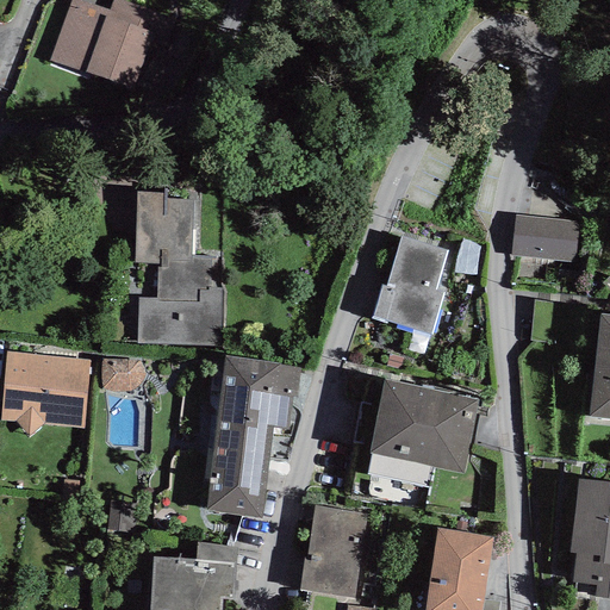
[(78,0),(70,0),(49,61),(141,93),(166,14),(122,0),(112,0),(109,11),(78,0)]
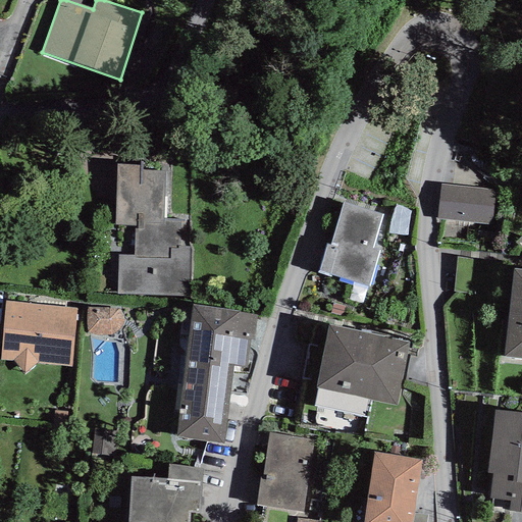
[(117,256),(117,295),(190,296),(191,248),(178,248),(178,220),(163,220),(164,161),(139,160),(139,164),(116,163),(115,224),(135,225),(135,256),(117,256)]
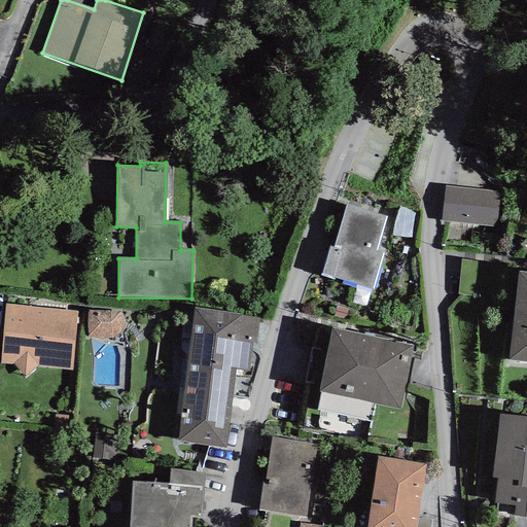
[(446,185),(442,221),(498,229),(502,191),(446,185)]
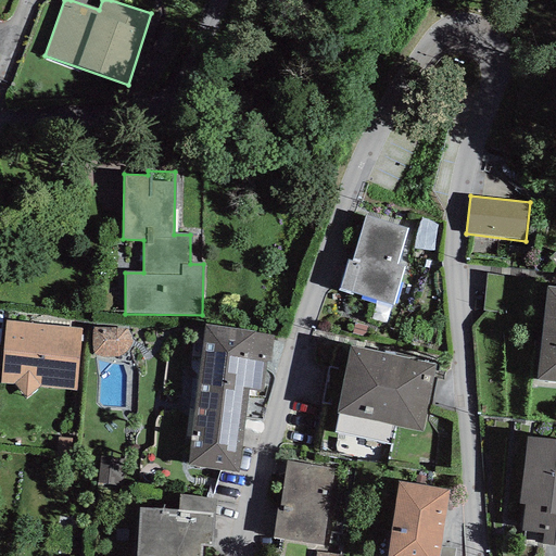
[(349,260),(338,291),(351,295),(351,293),(393,305),(404,267),(396,265),(407,229),(366,216),(352,261),(349,260)]
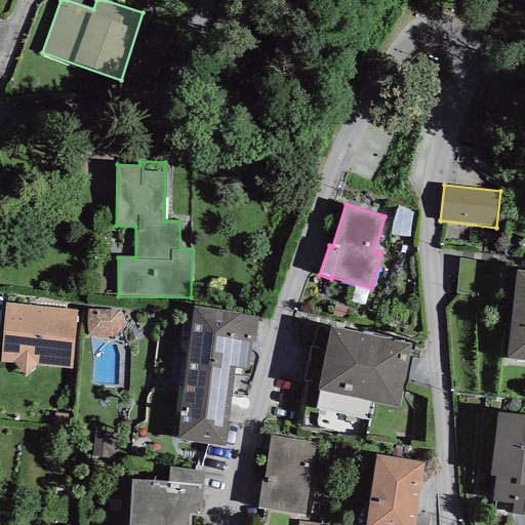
[(524,271),(517,271),(507,359),(524,361),(524,271)]
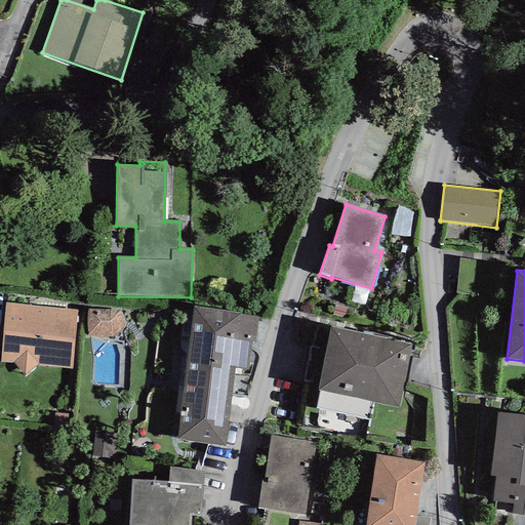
[(5,303),(0,362),(12,363),(24,375),(37,365),(73,369),(78,310),(5,303)]
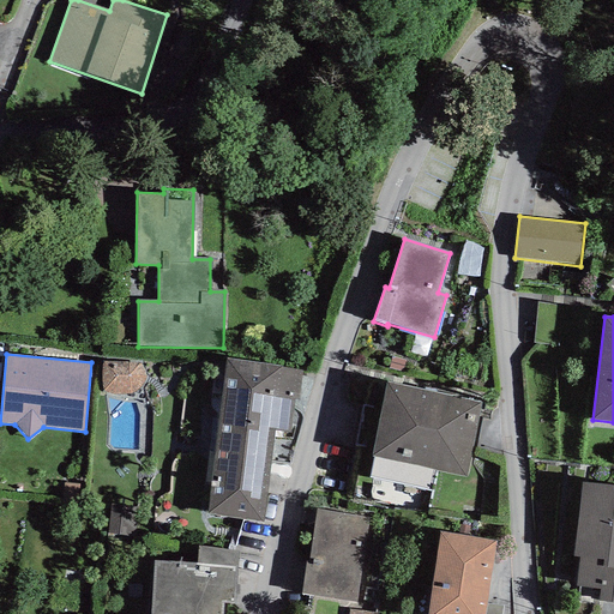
[(226,359),(208,515),(263,523),(274,431),(290,433),(294,399),(298,401),(301,371),(226,359)]
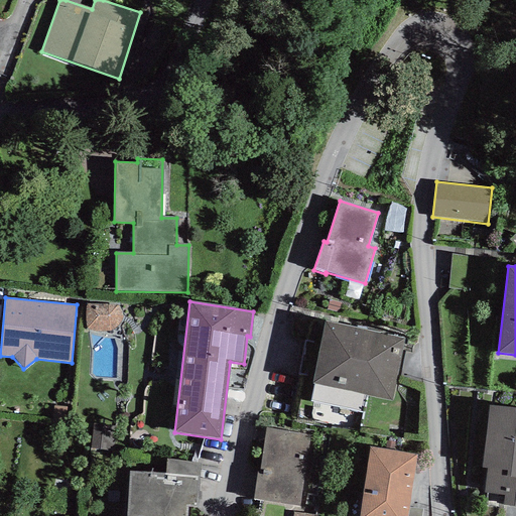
[(86,321),(87,330),(90,331),(94,332),(99,332),(108,331),(111,331),(114,329),(117,327),(119,324),(121,320),(122,316),(121,313),(120,309),(117,305),(107,304),(86,304),(86,313),(86,321)]
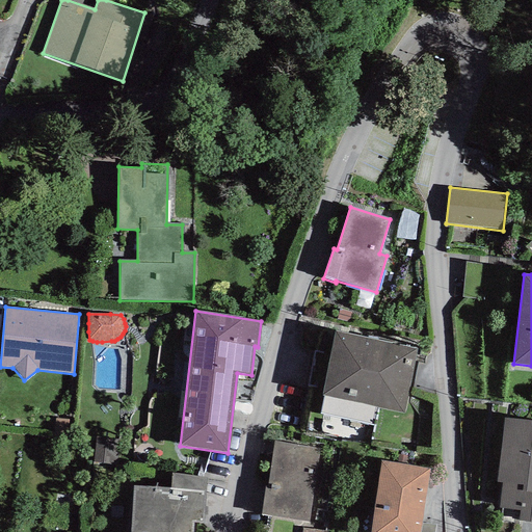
[(403,414),(416,349),(335,331),(322,396),(320,414),(375,425),(378,408),(403,414)]
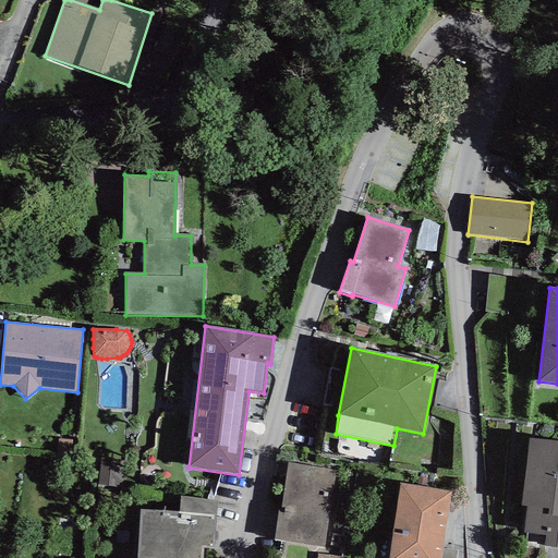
[(543,547),(557,548),(557,444),(530,440),(521,506),(526,507),(523,533),(545,536),(543,547)]
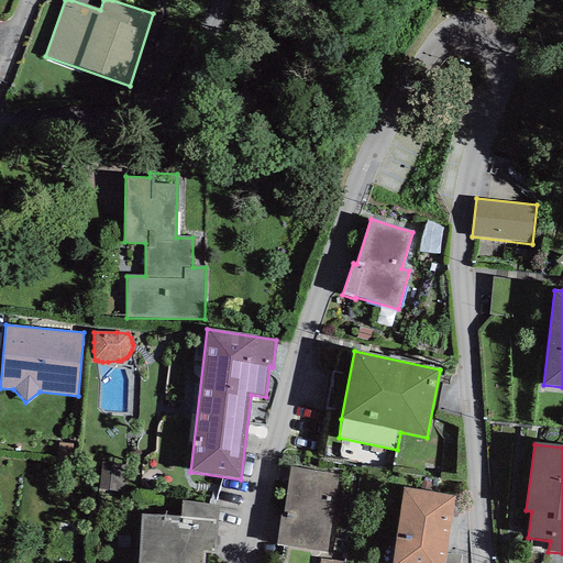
[(280,516),(276,544),(327,552),(338,475),(289,467),(283,516),(280,516)]
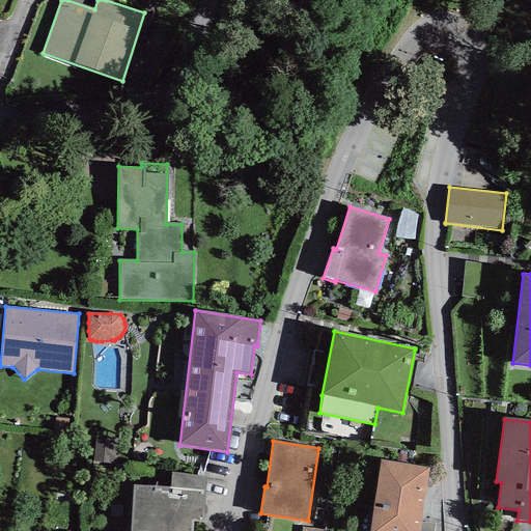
[(429,468),(380,459),(369,530),(419,530),(421,523),(429,468)]
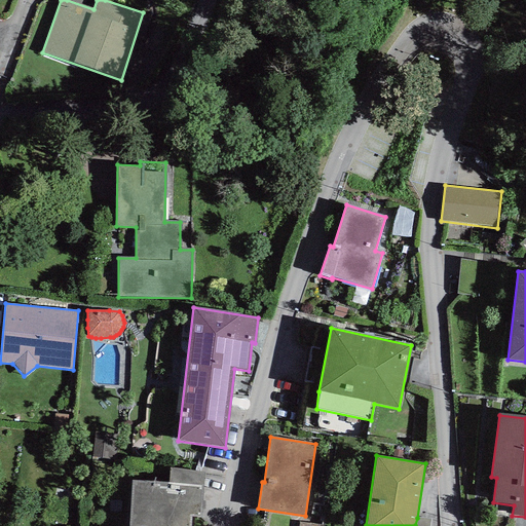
[(190,525),(191,517),(201,518),(203,473),(170,468),(167,482),(132,481),(128,525),(190,525)]
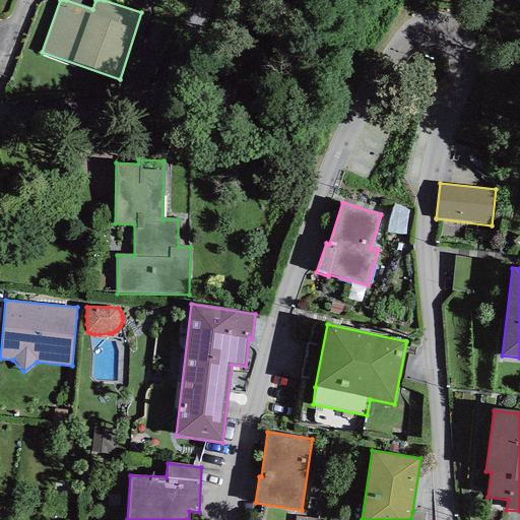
All buildings are outlined.
